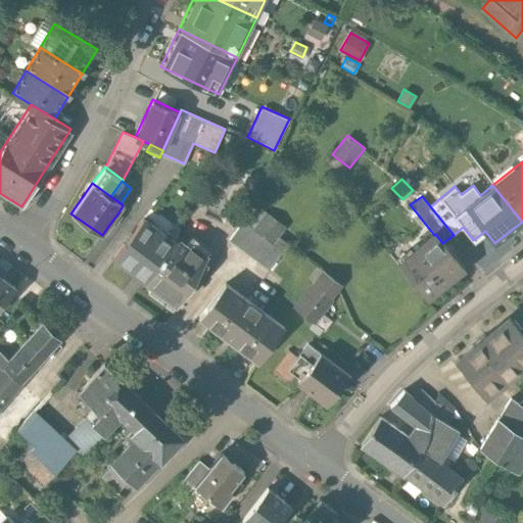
[(265,209),(251,227),(283,249),(287,252),(292,245),(279,236),(287,226),(265,209)]
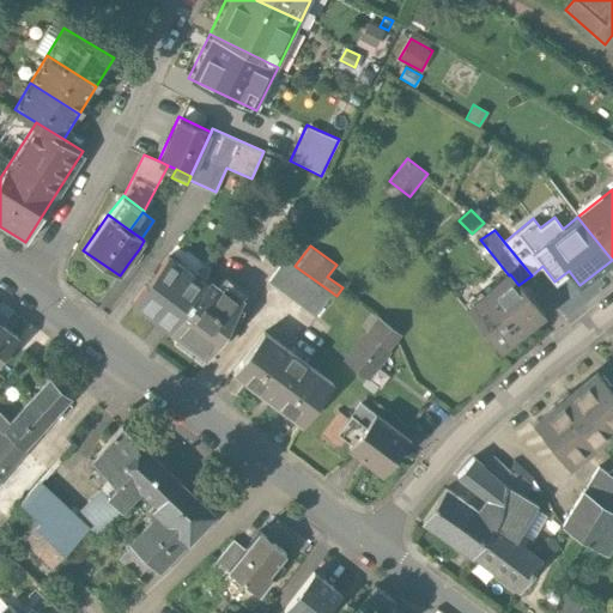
[(139,249),(128,263),(133,267),(143,253),(139,249)]
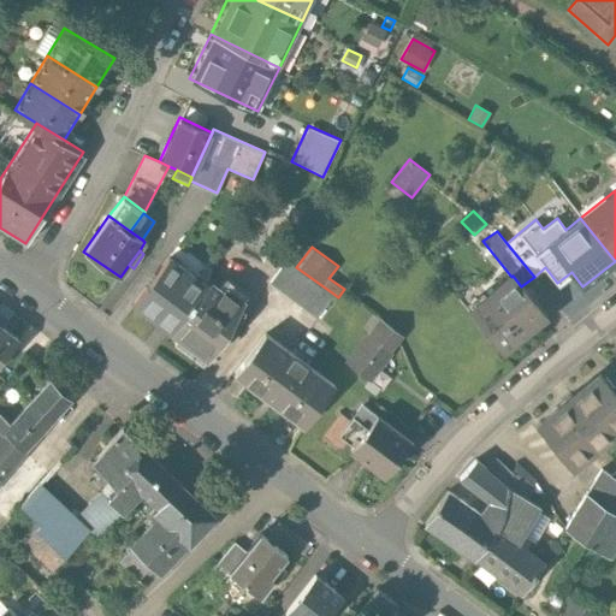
[(171,333),(208,284),(171,255),(132,304),(171,333)]
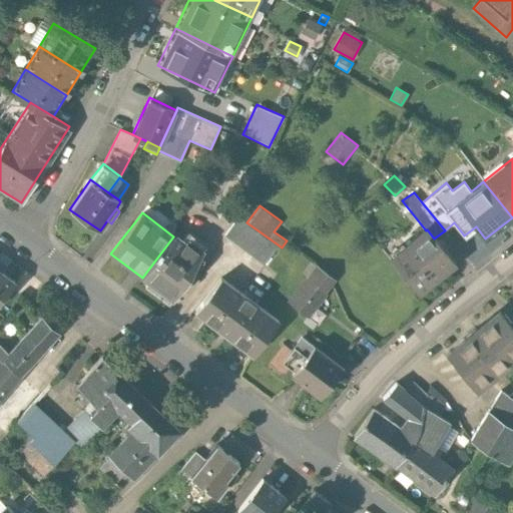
[(238,215),(224,234),(264,264),(278,244),(246,222),(238,215)]
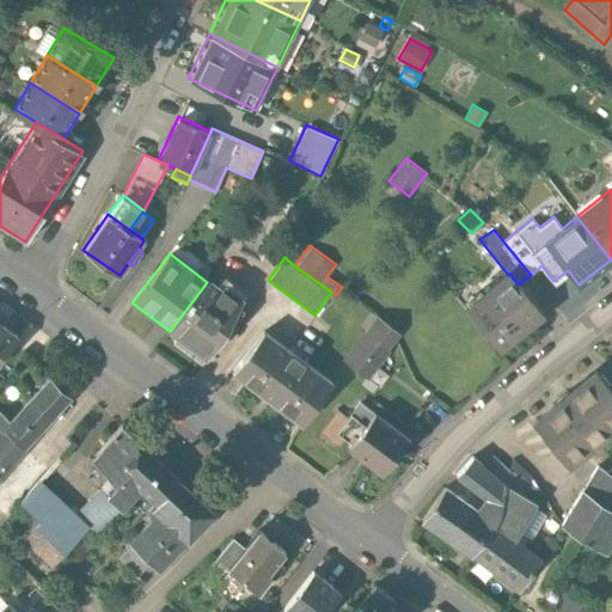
[(466,310),(499,348),(542,313),(518,285),(509,274),(508,275),(466,310)]
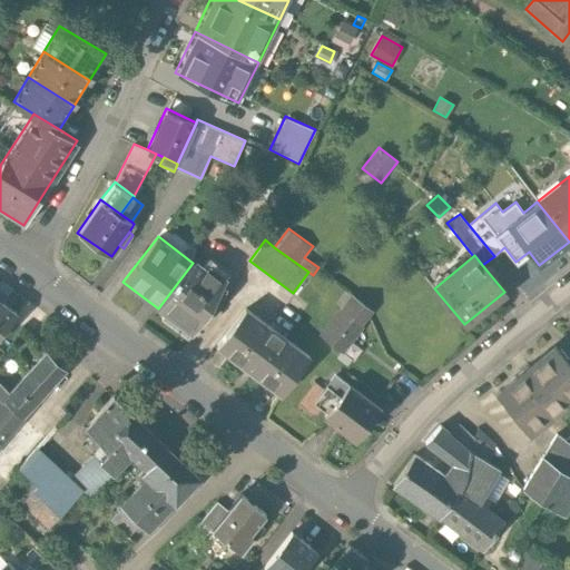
[(225,281),(197,258),(193,263),(158,308),(190,333),(212,307),(225,281)]
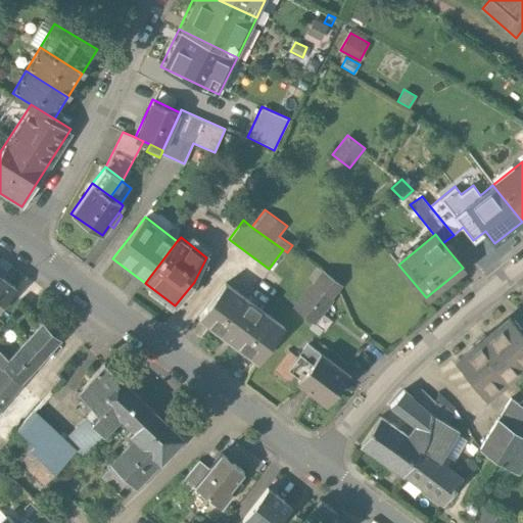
[(343,284),(322,269),(294,306),(315,322),(343,284)]
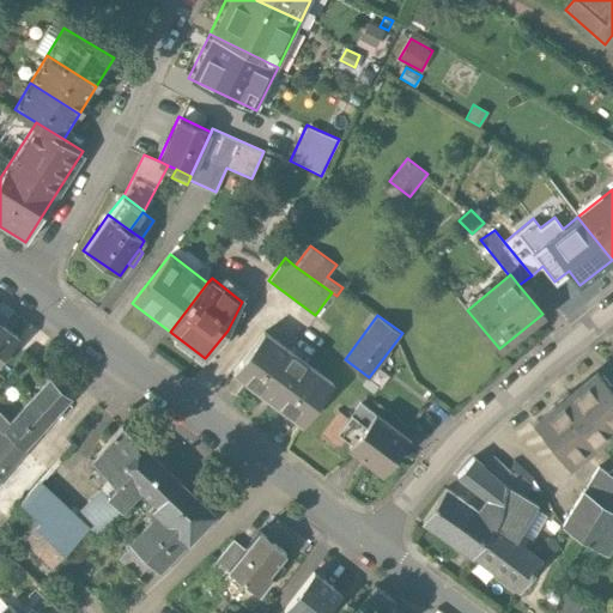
[(0,360),(18,339),(0,325),(0,360)]
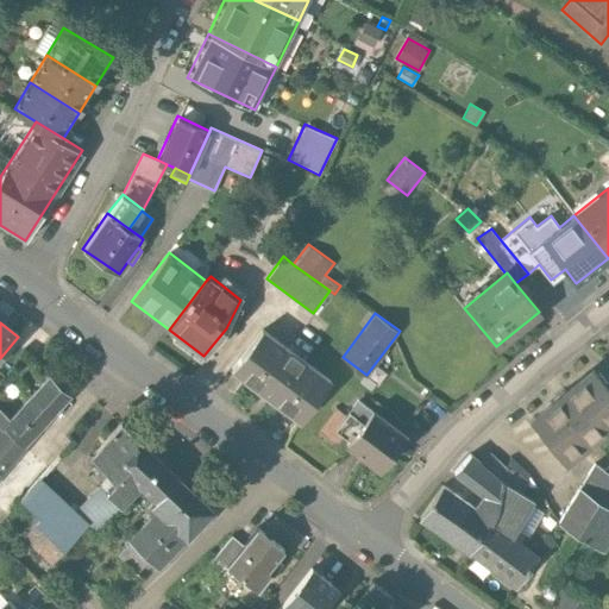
[(330,381),(289,351),(262,328),(232,370),(300,421),(330,381)]
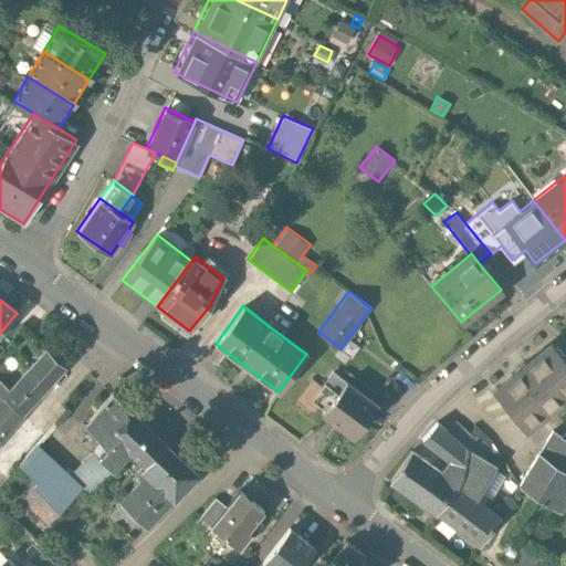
[(565,358),(552,341),(492,388),(527,432),(565,402),(565,358)]
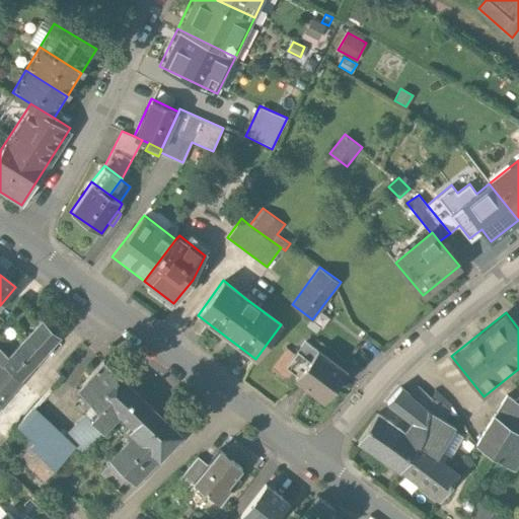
[(0,362),(20,382),(61,337),(41,318),(7,354),(0,347),(0,362)]
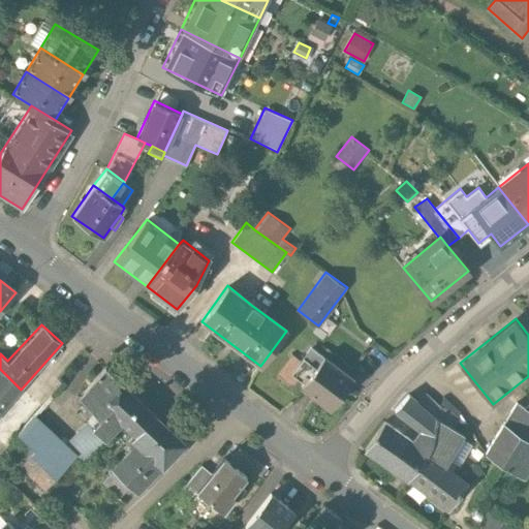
[(300,386),(331,410),(354,378),(311,345),(290,372),(304,382),(300,386)]
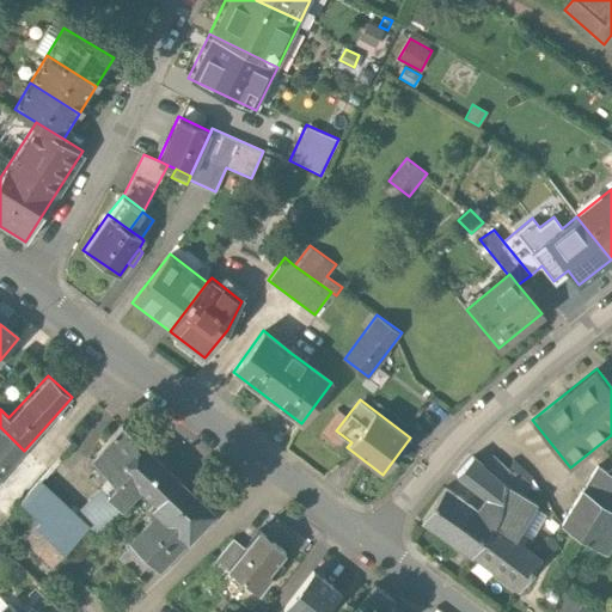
[(0,473),(24,451),(0,427),(0,473)]
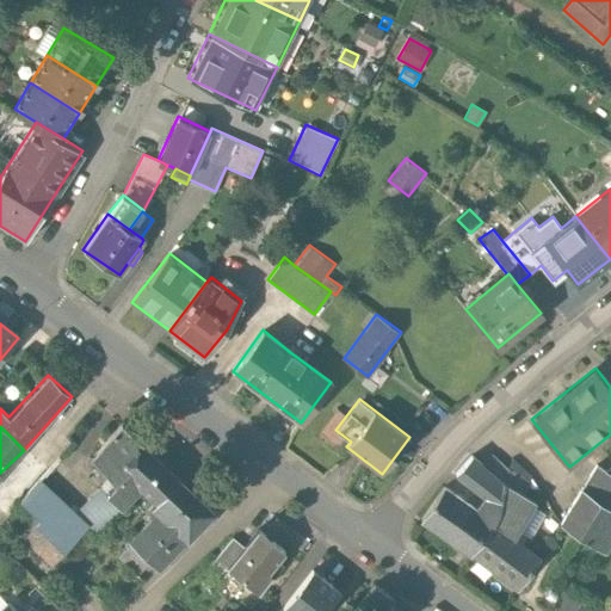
[(107,491),(103,486),(75,511),(41,479),(20,501),(30,511),(13,528),(60,575),(141,489),(154,503),(181,476),(144,442),(121,426),(91,457),(115,483),(107,491)]
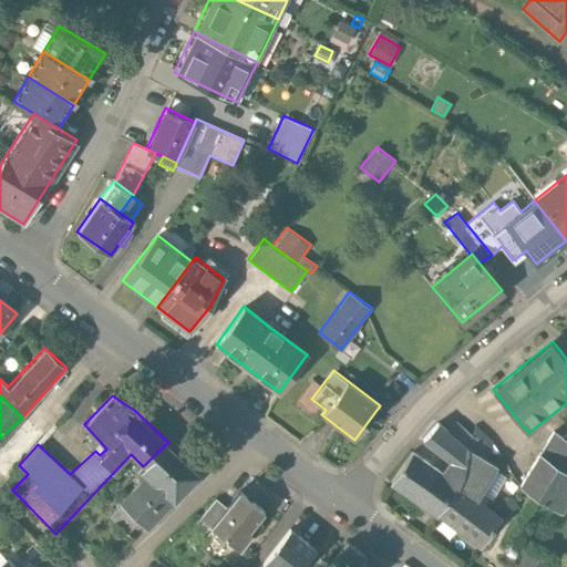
[(456,421),(449,431),(471,449),(475,437),(456,421)]
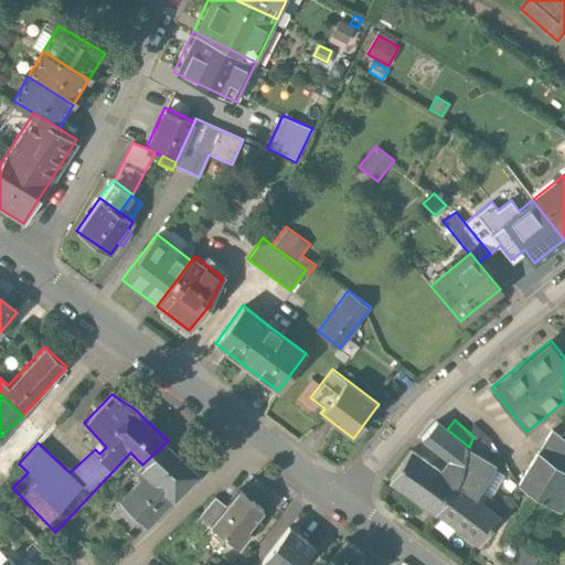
[(413,450),(391,481),(436,514),(458,484),(469,447),(447,429),(437,420),(420,439),(446,459),(439,468),(413,450)]
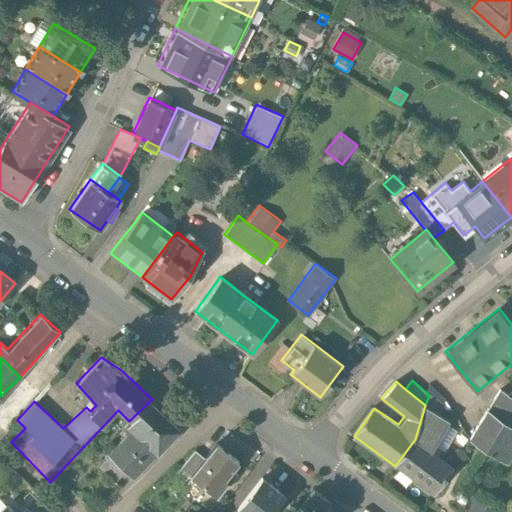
[(500,388),(469,438),(509,463),(511,458),(511,396),(508,393),(500,388)]
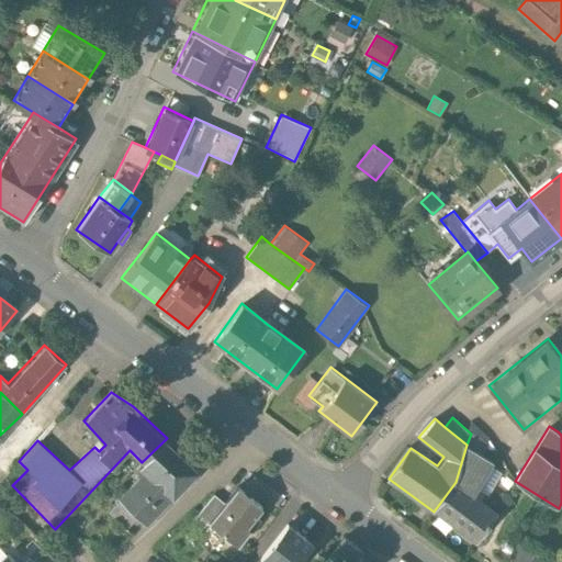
[(167,438),(142,462),(130,474),(135,480),(119,496),(121,498),(138,516),(146,524),(199,471),(167,438)]
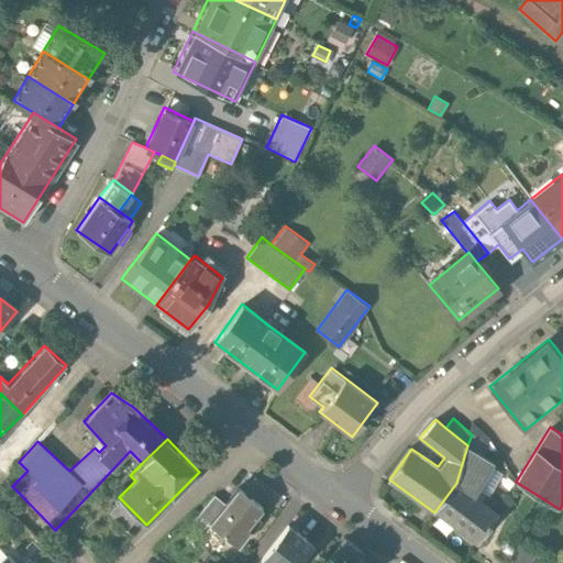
[(456,483),(434,512),(477,544),(498,516),(474,497),(494,462),(467,445),(456,483)]
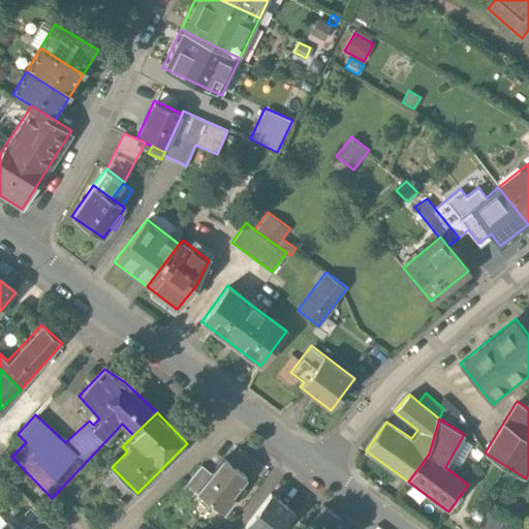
[(248,477),(222,458),(212,473),(197,492),(222,510),(248,477)]
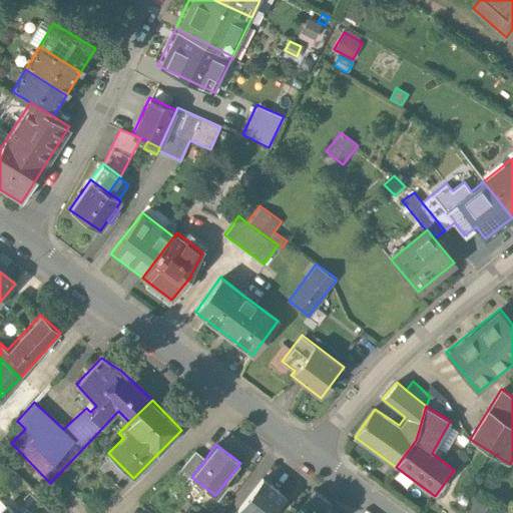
[(191,477),(205,459),(195,451),(180,469),(191,477)]
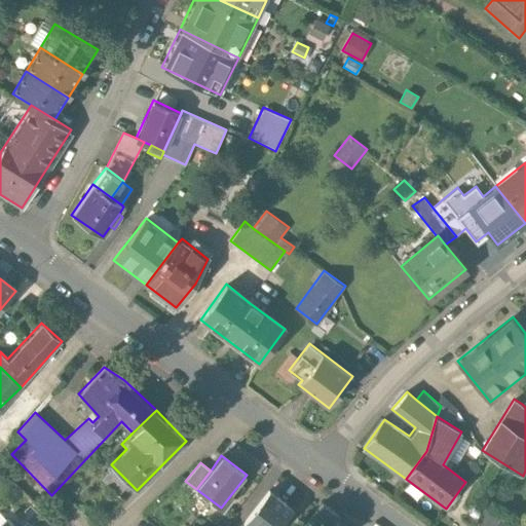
[(129,483),(113,466),(102,480),(118,495),(129,483)]
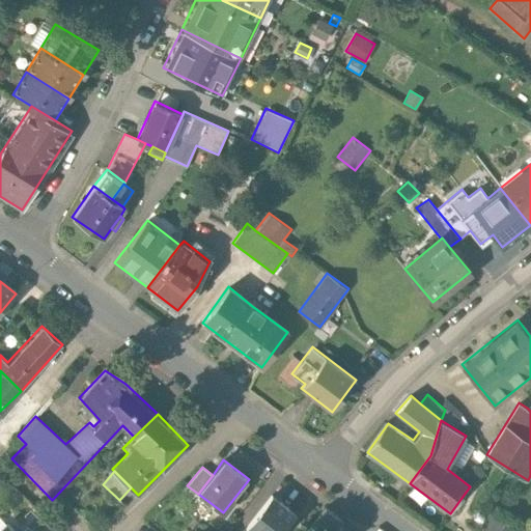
[(281,530),(296,513),(272,495),(246,528),(249,530),(281,530)]
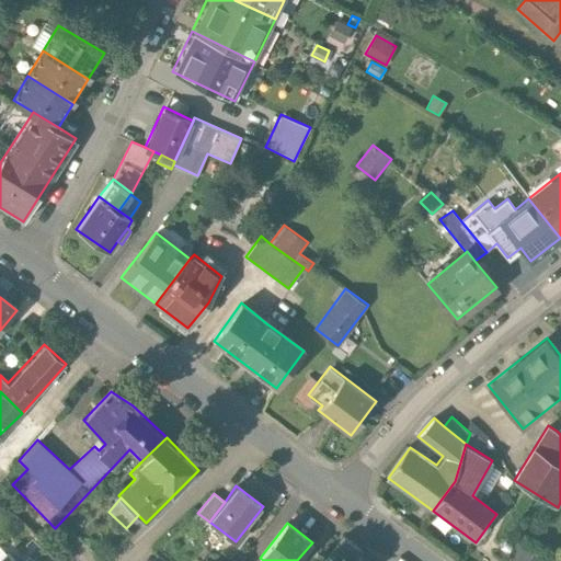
[(547,560),(517,540),(504,560),(547,560)]
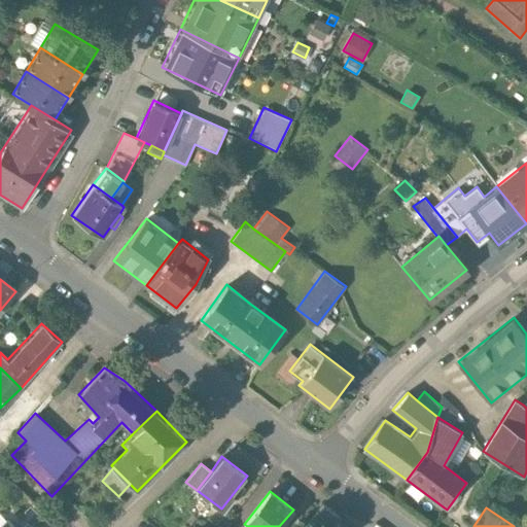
[(336,526),(341,521),(324,508),(312,525),(314,526),(336,526)]
